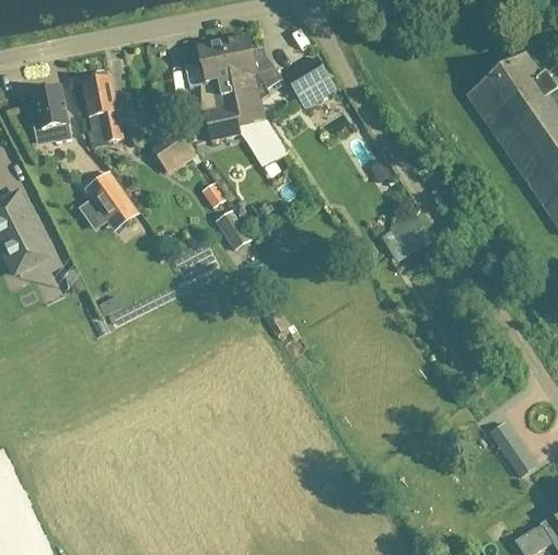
[(265,54),(253,56),(250,34),(223,39),(236,103),(242,123),(264,118),(259,94),(268,91),(270,94),(271,93),(267,88),(281,78),(286,83),(287,82),(266,54),(265,47),(263,47),(265,54)]
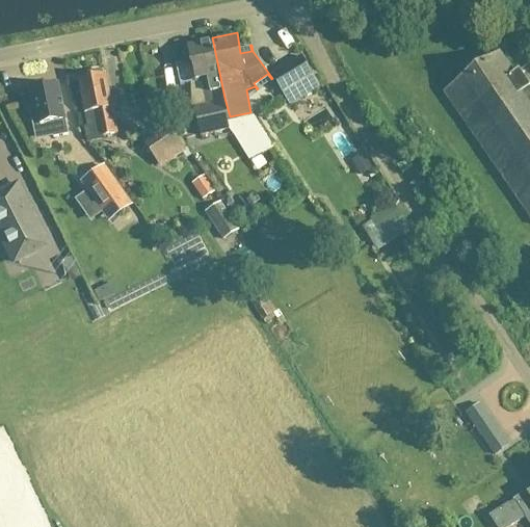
[(224,98),(212,37),(188,43),(188,46),(185,46),(183,50),(185,60),(189,62),(191,61),(195,79),(203,77),(208,101),(194,104),(201,133),(230,127),(228,116),(230,116),(224,98)]
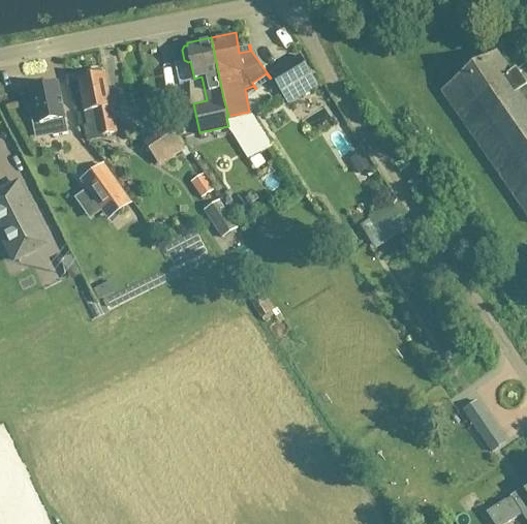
[(299,53),(271,70),(288,101),(317,84),(299,53)]
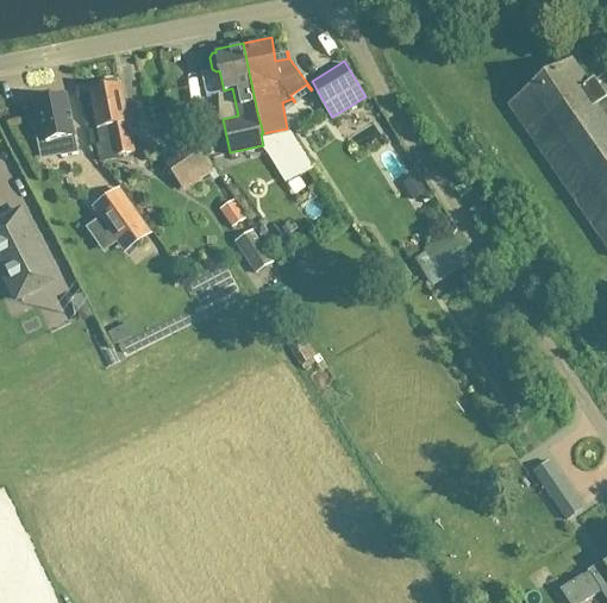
[(101,81),(101,86),(91,88),(98,126),(110,124),(114,151),(133,148),(120,82),(118,83),(117,77),(101,81)]
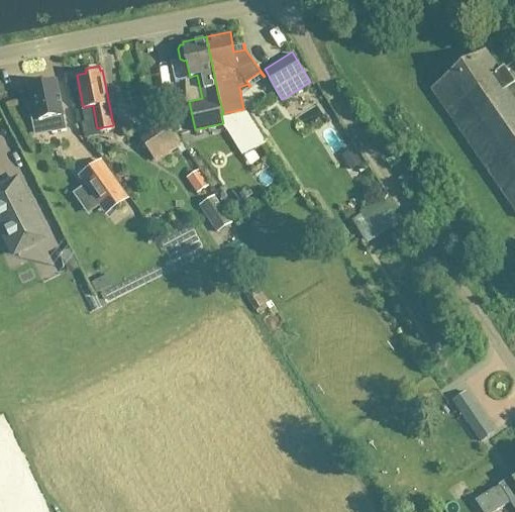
[(514,75),(484,97),(486,101),(485,105),(489,111),(494,112),(512,139),(514,137),(514,75)]
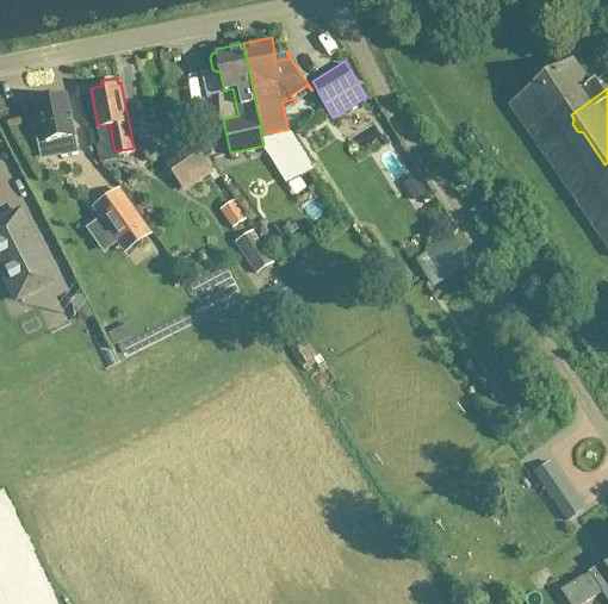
[(61,154),(78,150),(67,93),(35,99),(39,120),(35,122),(41,153),(60,149),(61,154)]
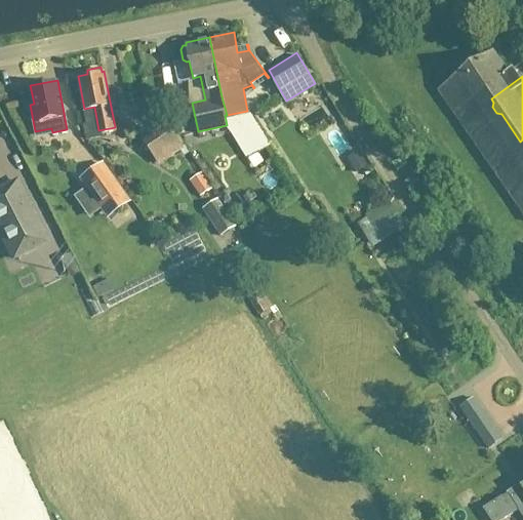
[(225,115),(227,125),(246,156),(268,143),(247,111),(227,115),(225,115)]
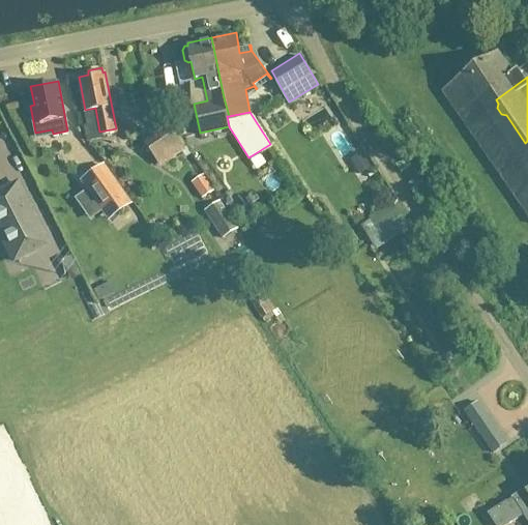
[(177,121),(150,133),(162,158),(188,147),(177,121)]
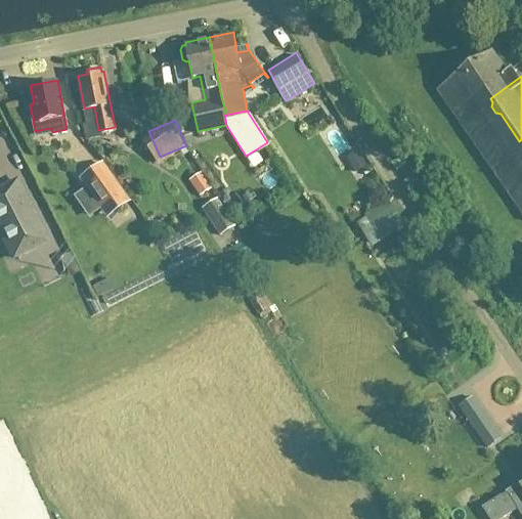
[(103,162),(86,174),(81,177),(109,215),(130,200),(103,162)]
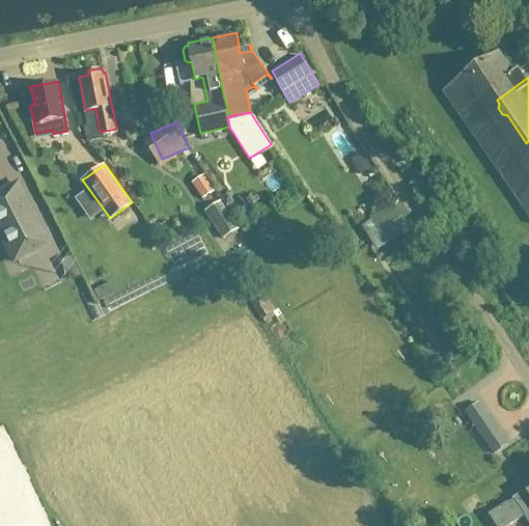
[(207,193),(220,187),(210,168),(197,174),(207,193)]
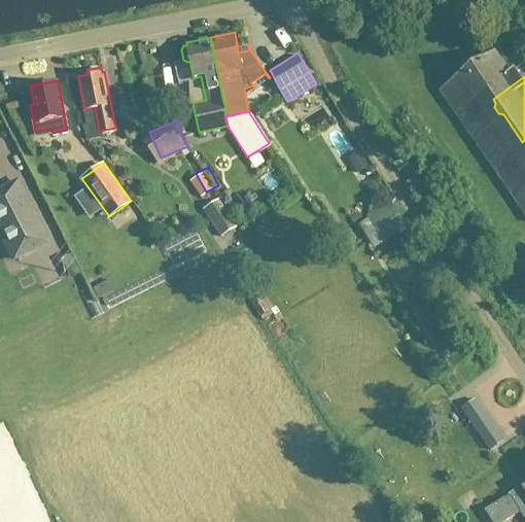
[(20,179),(0,188),(0,222),(18,257),(50,240),(31,202),(20,179)]
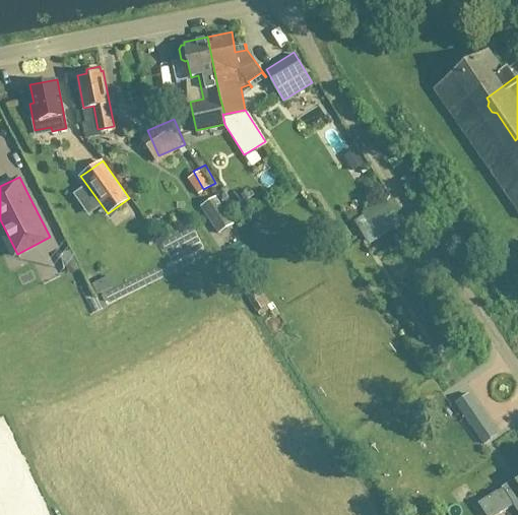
[(216,195),(202,204),(220,232),(234,222),(216,195)]
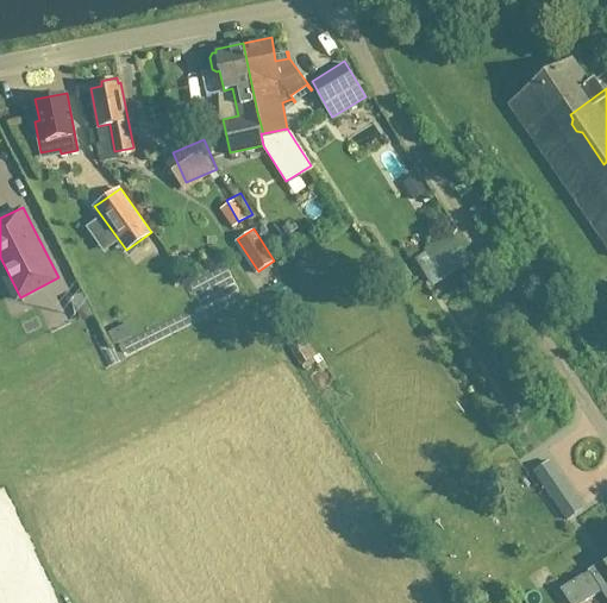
[(213,305),(243,293),(233,268),(202,281),(213,305)]
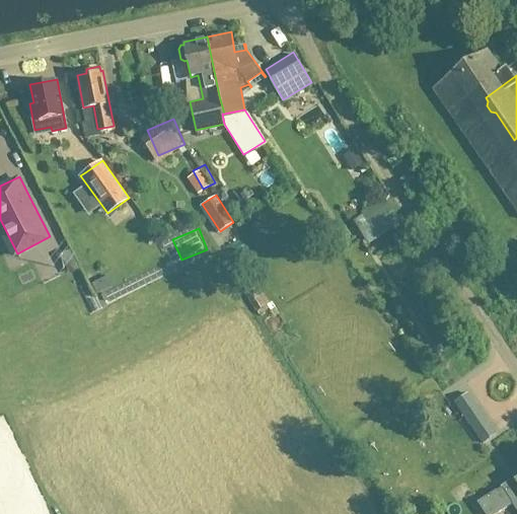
[(455,400),(476,431),(490,422),(468,391),(455,400)]
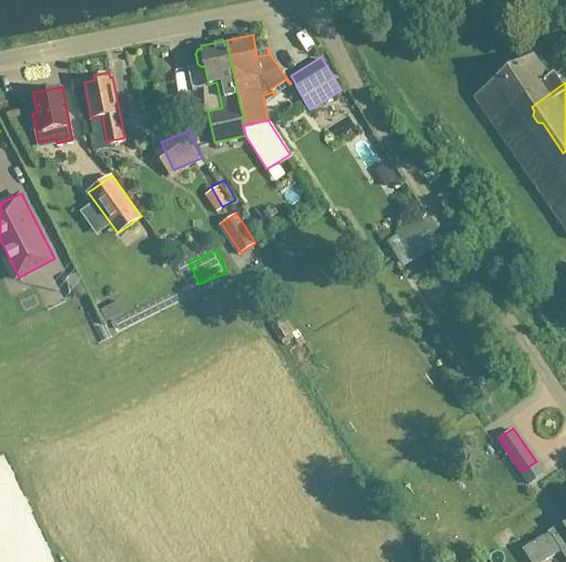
[(543,533),(523,548),(532,561),(539,561),(561,549),(565,557),(565,518),(548,530),(549,531),(544,534),(543,533)]
